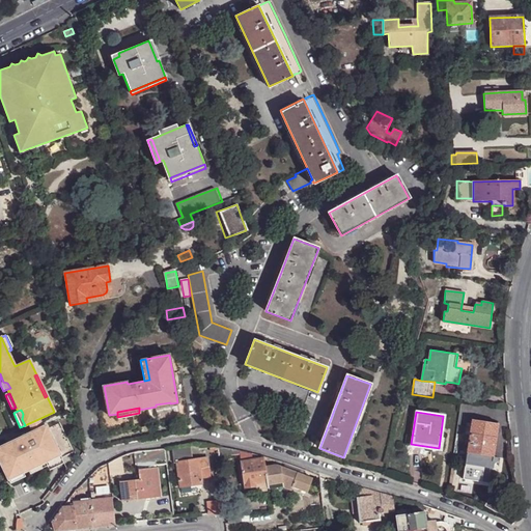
[(29,423),(33,431),(43,426),(38,419),(29,423)]
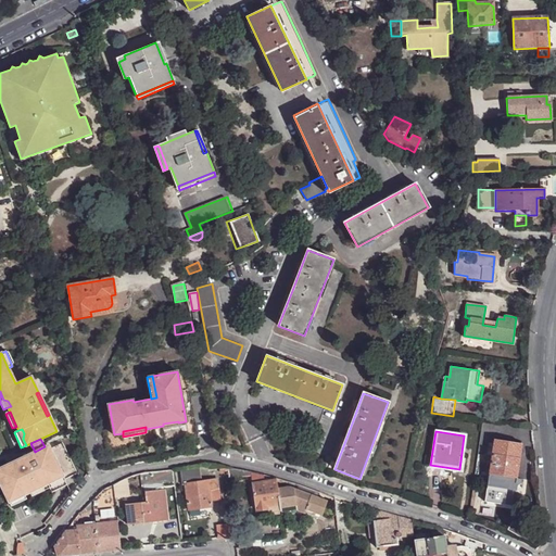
[(493,444),(492,456),(484,502),(504,505),(506,494),(514,496),(515,489),(520,489),(521,484),(516,483),(521,445),(494,441),(493,444)]
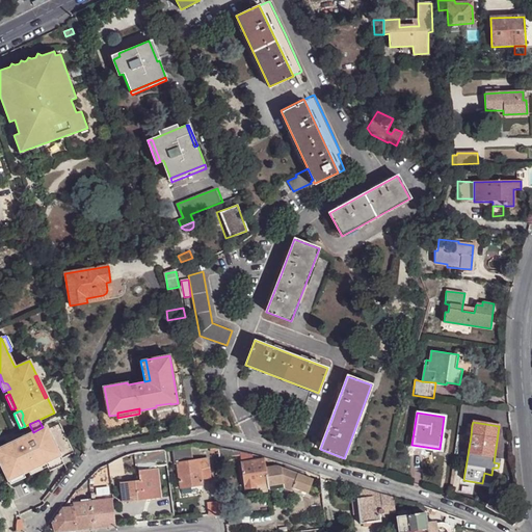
[(9,444),(0,447),(0,462),(8,480),(15,477),(17,474),(22,471),(23,473),(28,471),(41,464),(45,462),(46,462),(45,460),(50,458),(53,458),(60,455),(46,426),(43,427),(33,432),(31,433),(32,435),(10,446),(9,444)]
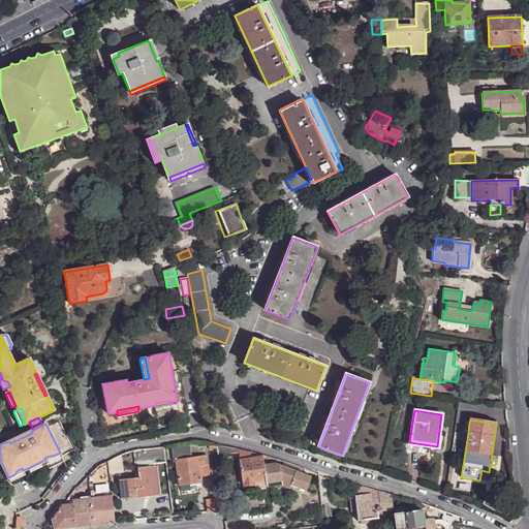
[(31,431),(9,441),(10,443),(32,433),(31,431)]
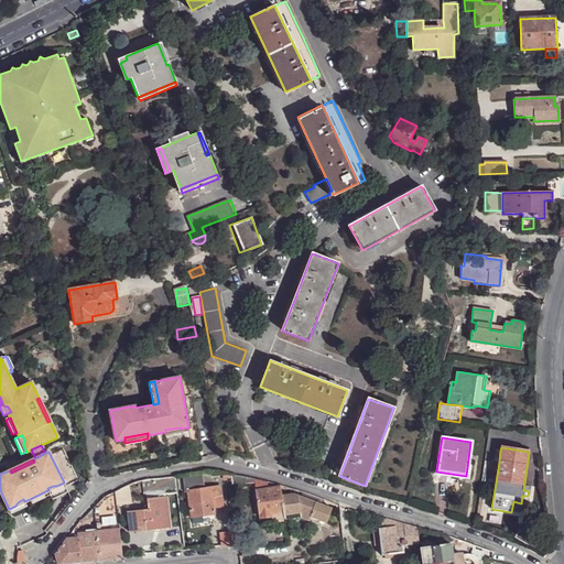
[(214,513),(213,508),(212,496),(221,495),(220,486),(205,488),(203,474),(185,476),(192,517),(214,513)]
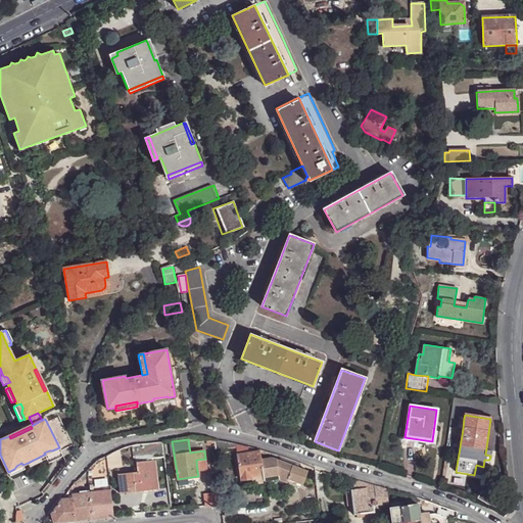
[(215,439),(216,449),(236,447),(236,443),(215,439)]
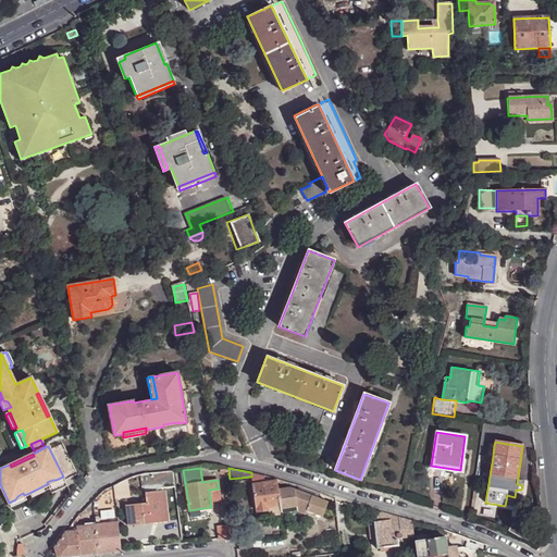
[(265,475),(251,472),(251,477),(252,484),(265,482),(265,475)]
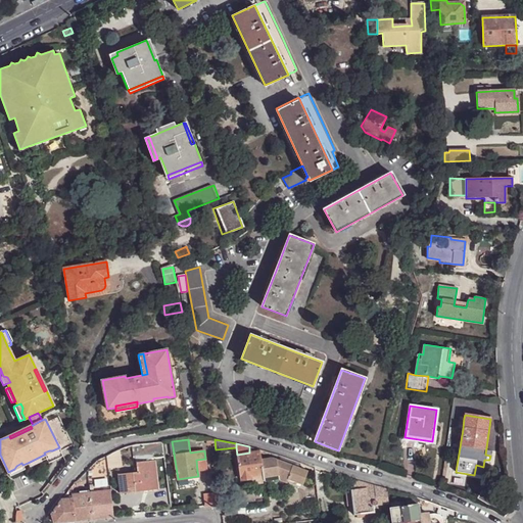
[(61,452),(59,447),(52,450),(49,450),(44,453),(45,455),(44,455),(46,459),(61,452)]
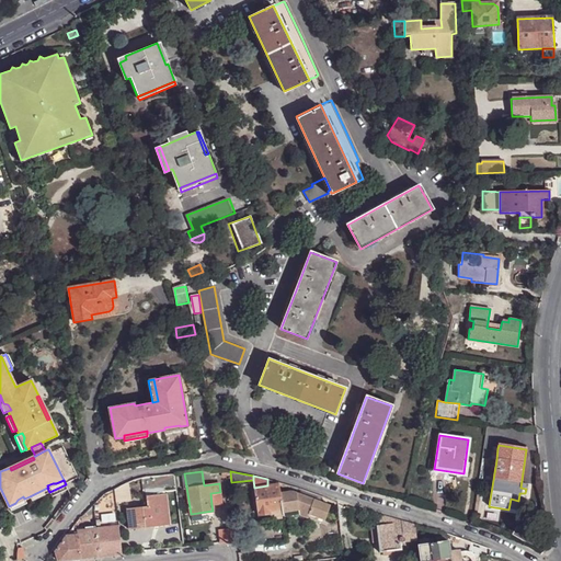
[(114,489),(115,503),(133,501),(130,480),(114,489)]
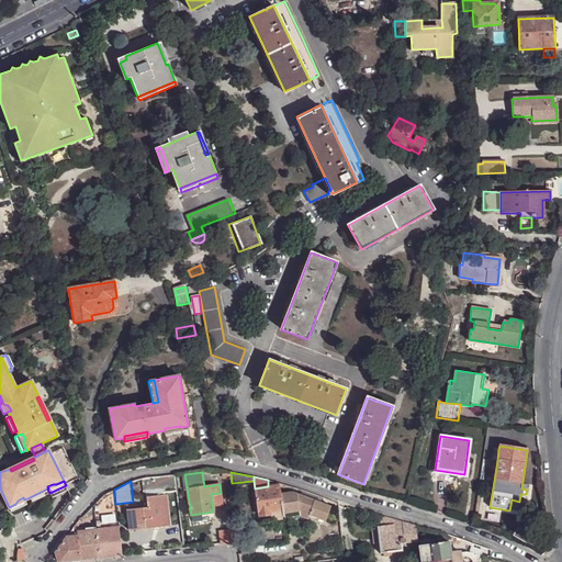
[(271,518),(284,517),(281,493),(280,485),(268,486),(255,489),(259,516),(270,515),(271,518)]
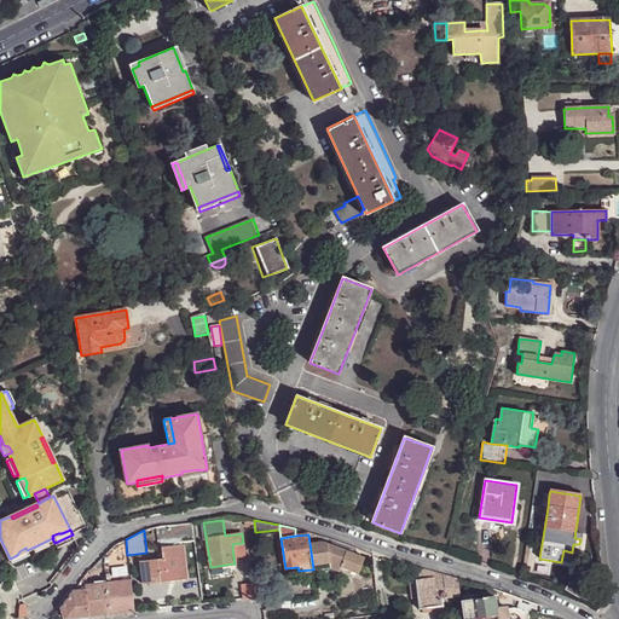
[(113,582),(129,580),(127,555),(126,539),(115,544),(103,556),(105,570),(105,576),(113,576),(113,582)]
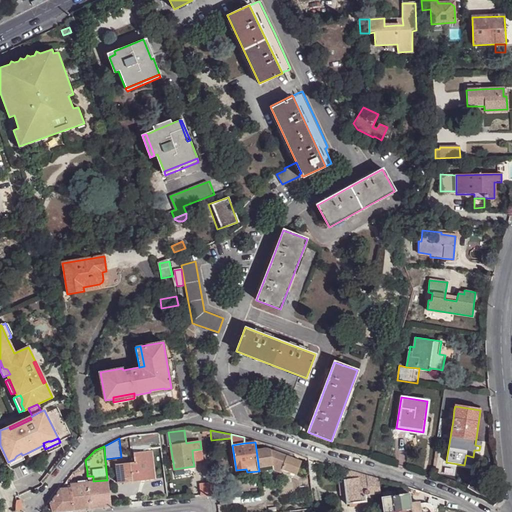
[(41,451),(39,447),(27,453),(29,457),(41,451)]
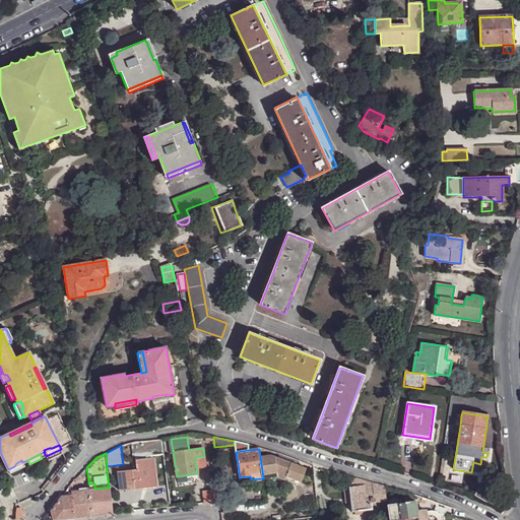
[(260,456),(263,478),(278,476),(278,477),(285,480),(287,477),(302,482),(307,468),(271,455),(260,456)]
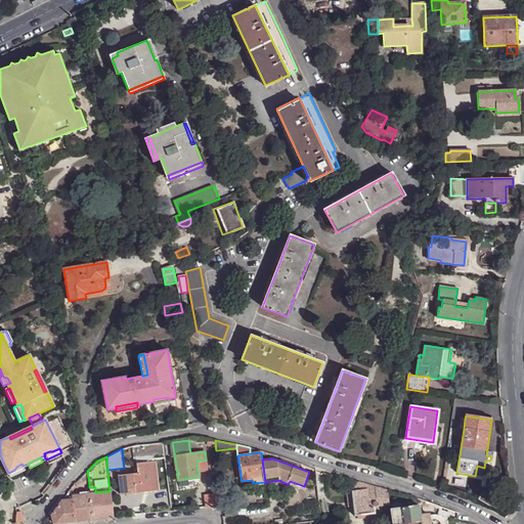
[(197,461),(198,472),(207,470),(206,460),(197,461)]
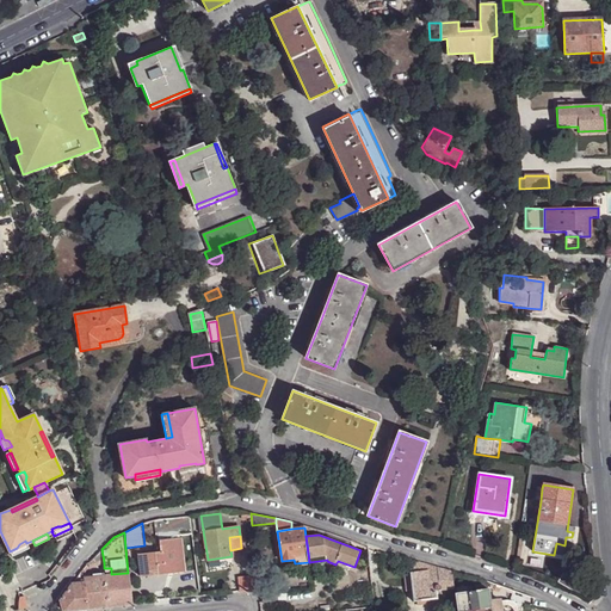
[(167,571),(185,568),(181,537),(159,539),(160,551),(139,554),(141,576),(168,574),(167,571)]
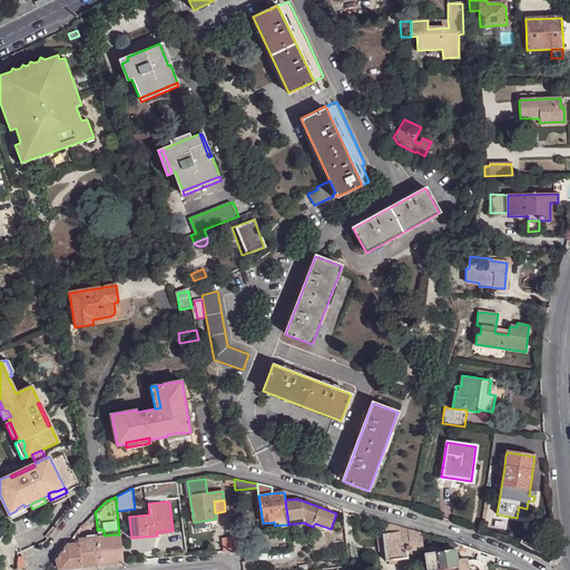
[(27,511),(25,507),(23,504),(18,508),(16,511),(9,514),(11,519),(27,511)]
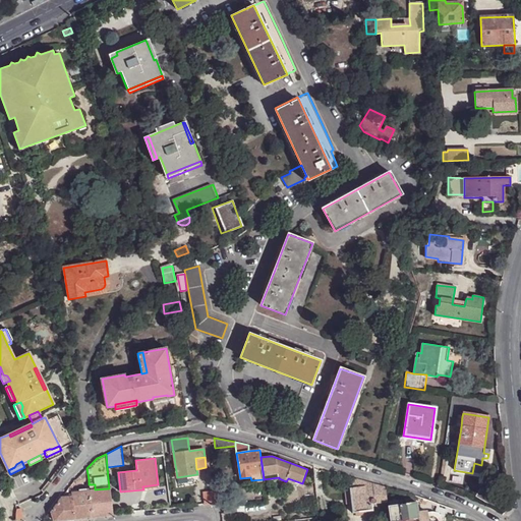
[(77,484),(89,479),(87,468),(76,479),(77,484)]
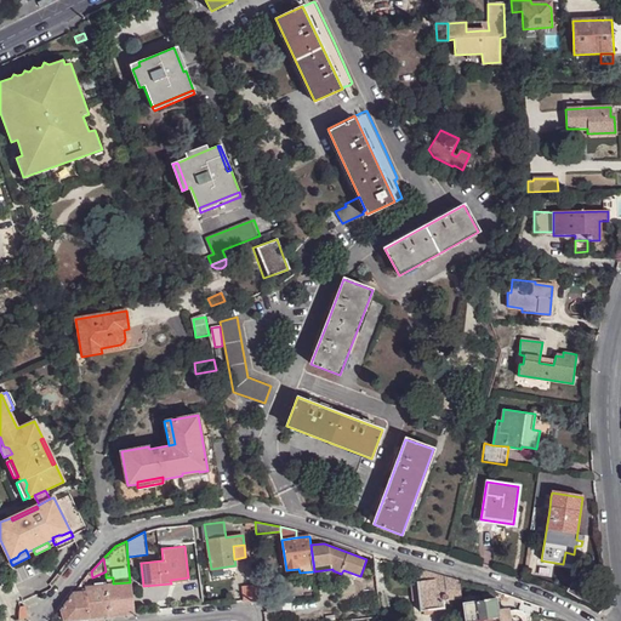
[(459,581),(421,571),(417,581),(420,600),(421,613),(423,611),(437,610),(444,609),(443,600),(461,598),(459,581)]
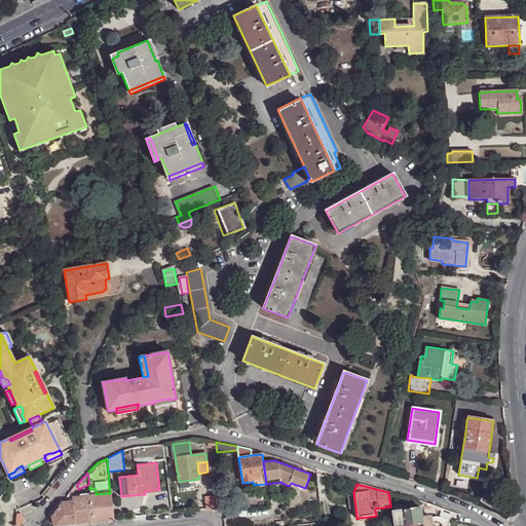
[(94,522),(114,519),(110,493),(96,494),(90,495),(94,522)]
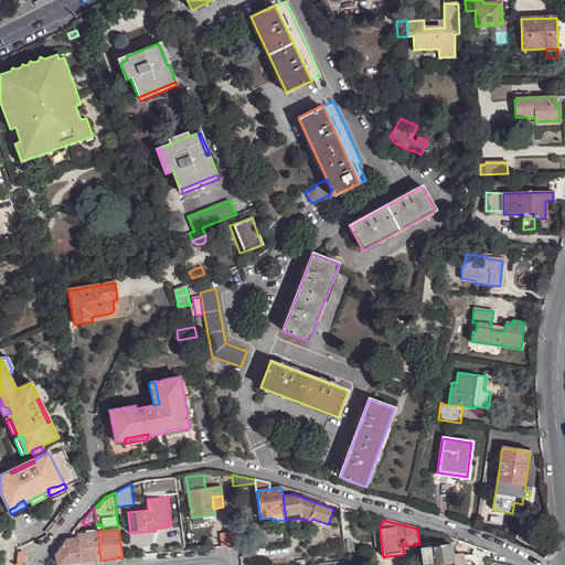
[(221,546),(237,545),(236,531),(219,533),(221,546)]
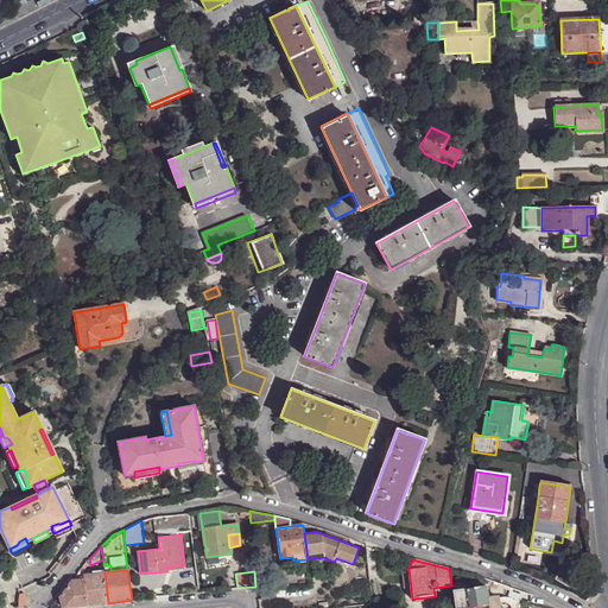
[(87,606),(108,603),(105,572),(101,574),(83,575),(84,580),(87,606)]
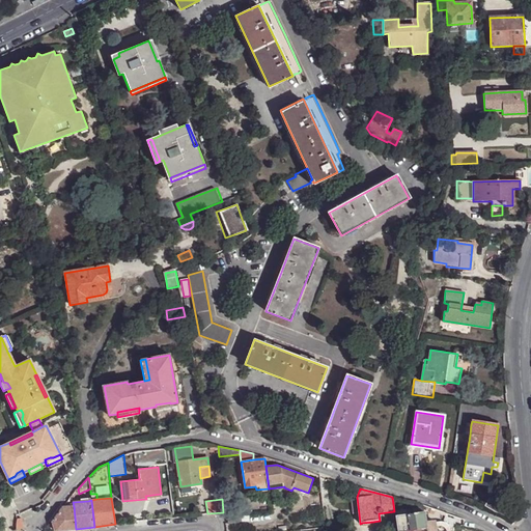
[(413,502),(411,502),(413,513),(424,511),(423,505),(415,502),(413,502)]
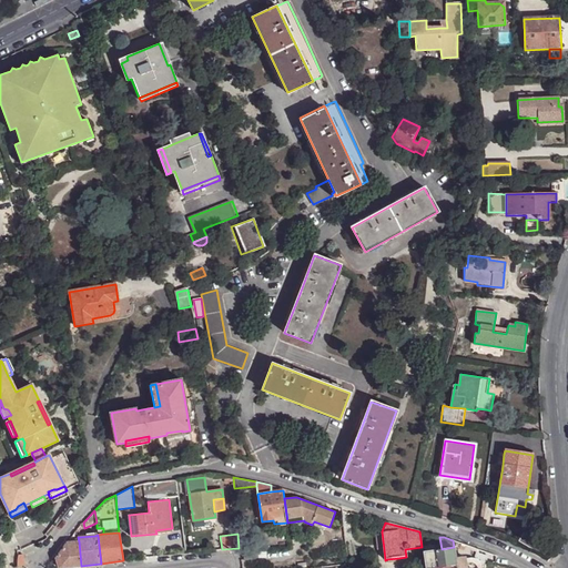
[(58,567),(60,567),(81,566),(79,541),(74,541),(67,543),(57,558),(58,567)]
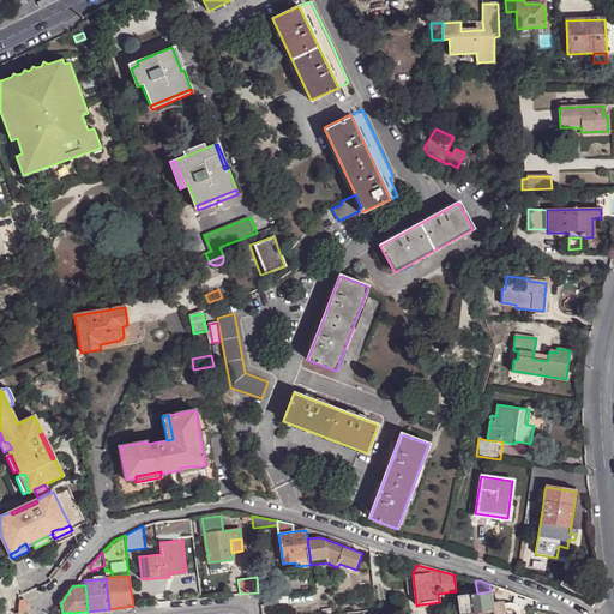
[(263,599),(277,597),(281,596),(280,587),(262,589),(263,599)]
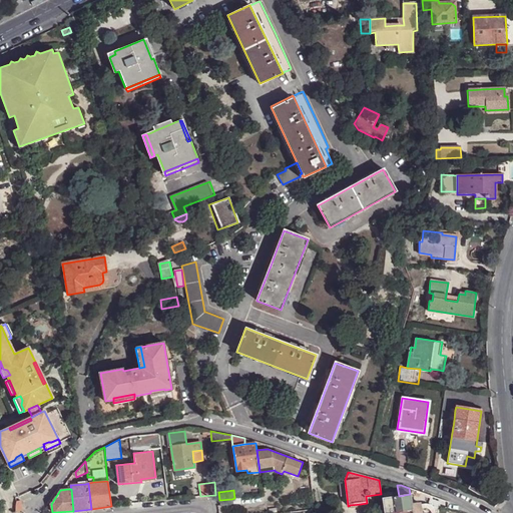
[(412,512),(412,507),(410,494),(399,496),(383,499),(385,512),(412,512)]
